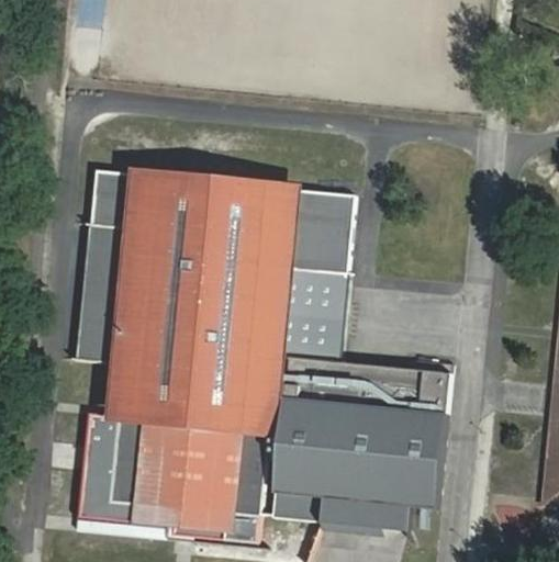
[(289,191),(141,178),(135,233),(134,249),(86,245),(76,346),(124,349),(123,367),(118,418),(110,502),(258,516),(266,433),(272,356),(282,357),(337,361),(346,274),(281,268),(289,191)]
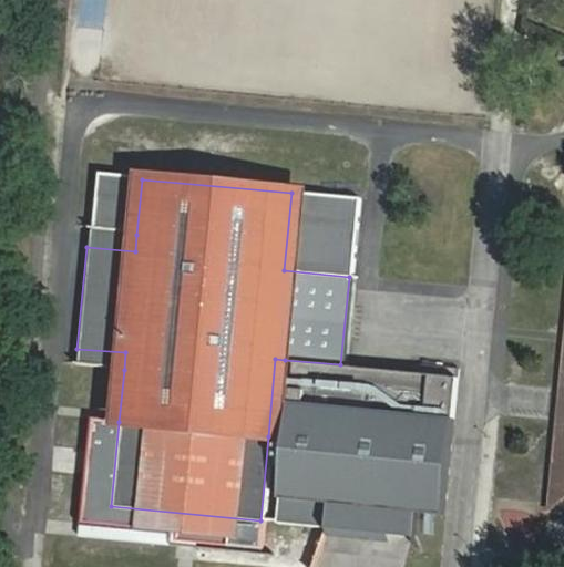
[(88,232),(86,247),(135,251),(136,235),(88,232)]
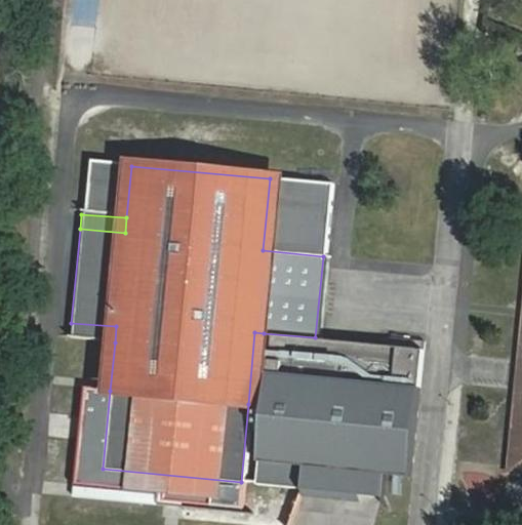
[(70,339),(115,342),(116,326),(71,323),(70,339)]
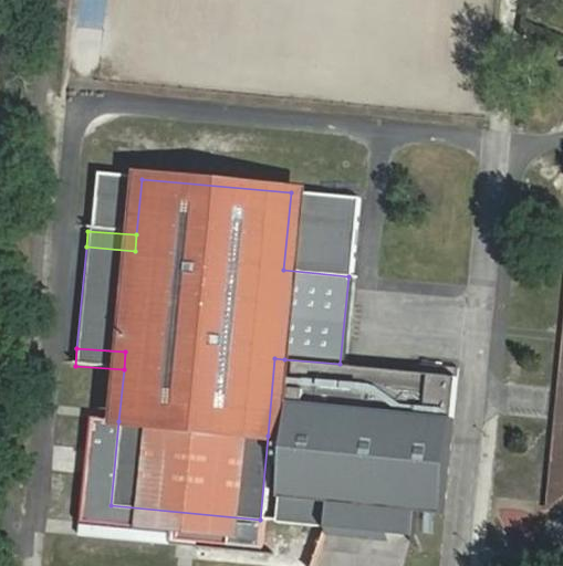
[(413,507),(439,511),(451,374),(340,364),(284,359),(270,520),(410,532),(413,507)]
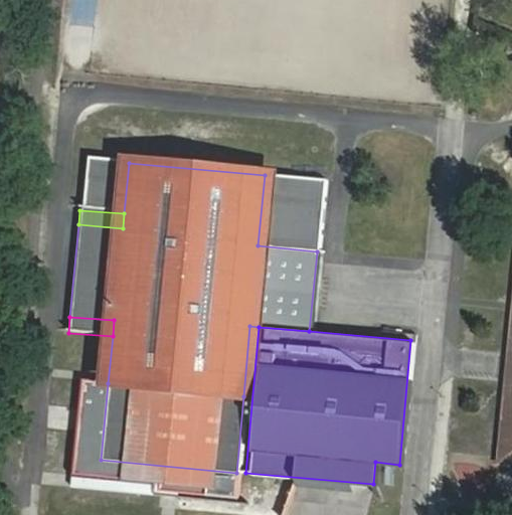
[(511,408),(510,427),(505,426),(503,461),(511,461),(511,408)]
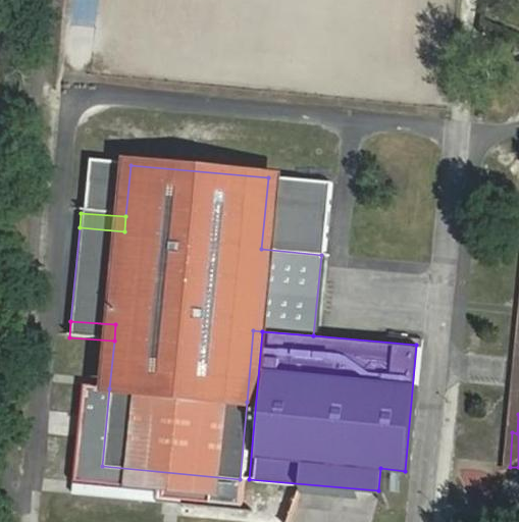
[(205,521),(325,521),(330,505),(301,497),(294,521),(268,521),(209,507),(205,521)]
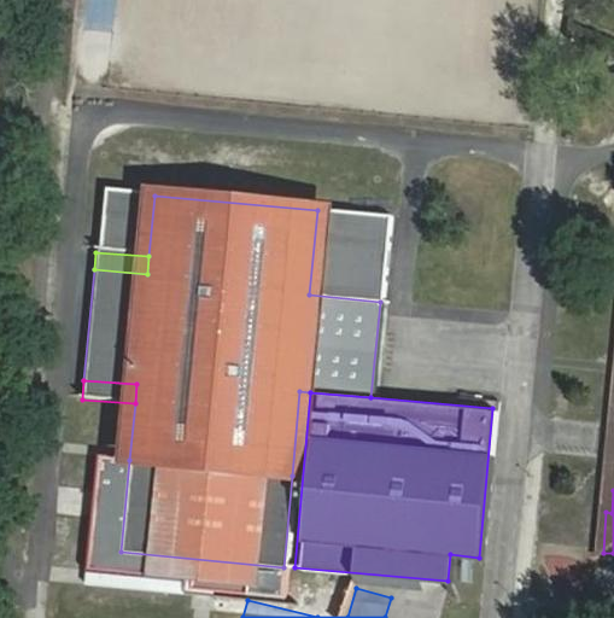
[(439,617),(443,592),(393,588),(390,617),(439,617)]
